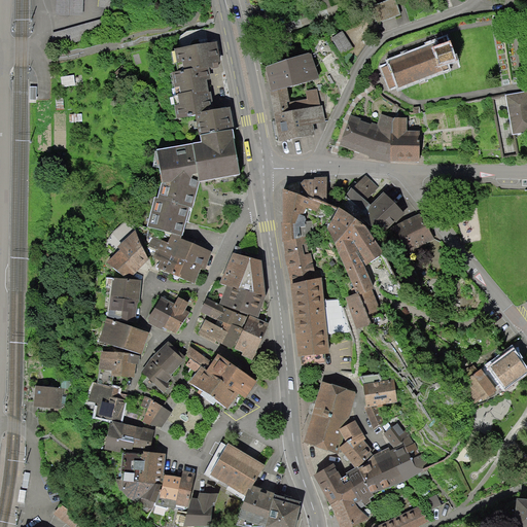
[(84,0),(56,0),(56,14),(83,15),(84,0)]
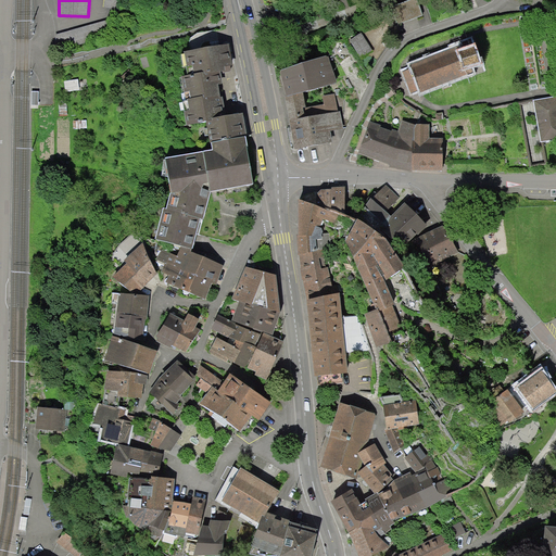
[(118,0),(103,0),(103,8),(118,10),(118,0)]
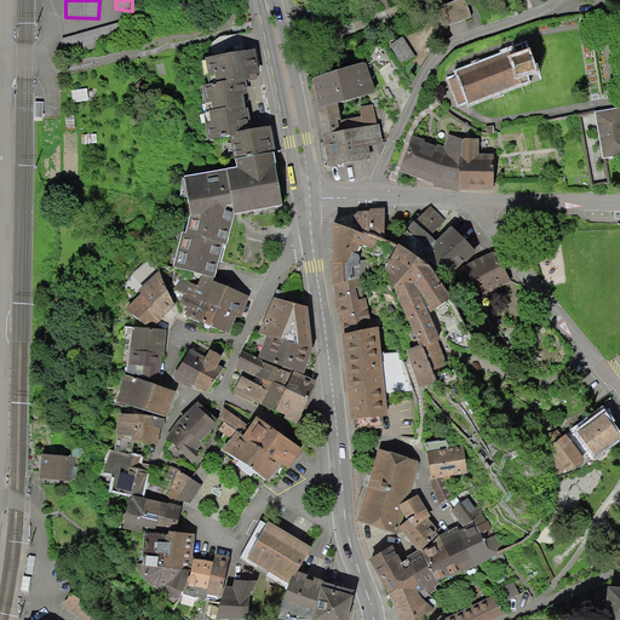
[(442,27),(472,17),(466,0),(455,0),(436,7),(442,27)]
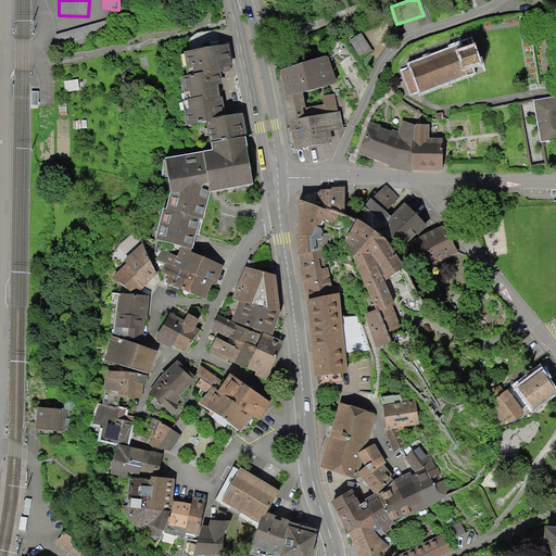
[(106,20),(55,37),(61,55),(112,39),(106,20)]
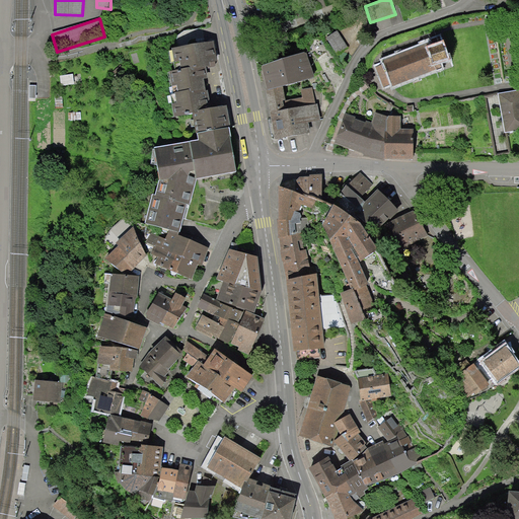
[(339,33),(328,41),(339,57),(350,50),(339,33)]
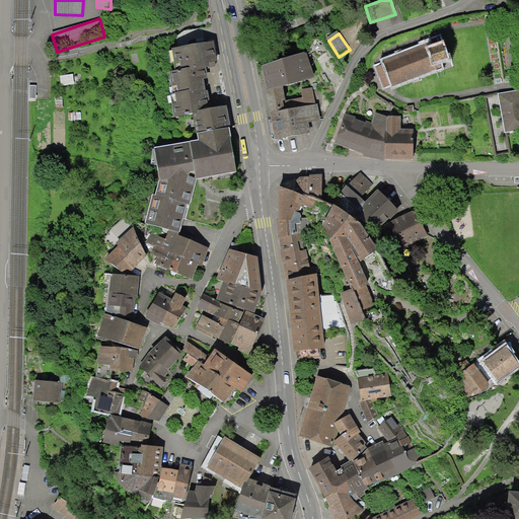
[(430,42),(431,44),(385,61),(394,83),(441,67),(440,63),(447,60),(442,46),(439,38),(430,42)]
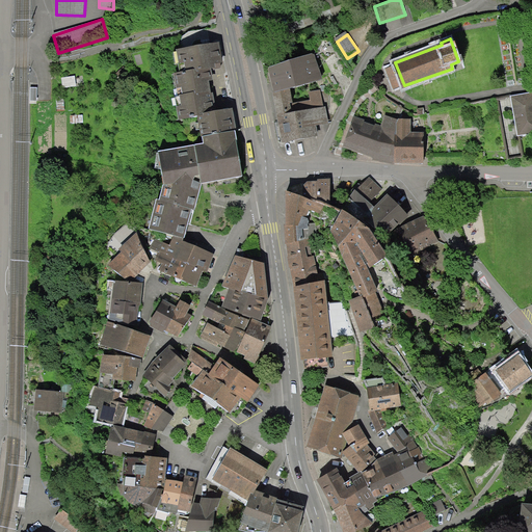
[(203,141),(160,151),(167,184),(164,184),(160,197),(157,197),(149,230),(184,238),(191,209),(194,210),(202,182),(242,176),(232,109),(214,110),(207,73),(222,70),(217,47),(177,53),(179,75),(171,76),(176,95),(173,95),(178,120),(197,115),(203,141)]
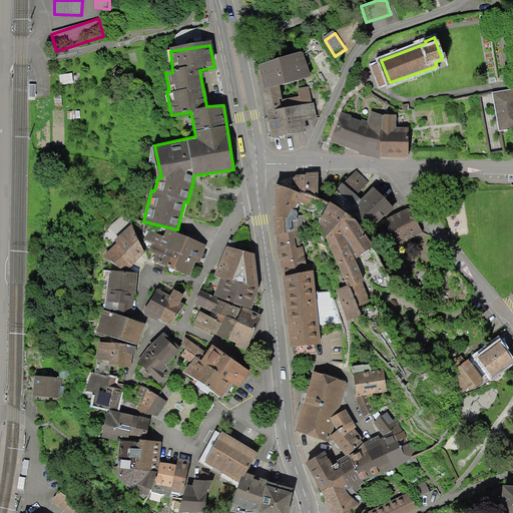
[(257,62),(263,86),(281,82),(310,75),(304,51),(257,62)]
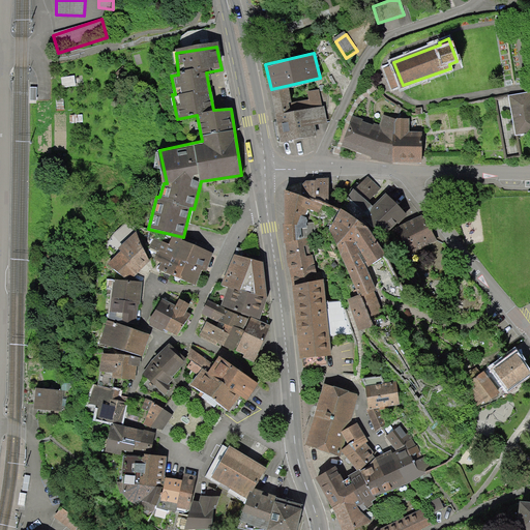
[(290,85),(271,89),(283,143),(318,136),(316,125),(326,123),(319,89),(305,92),(307,100),(294,104),(290,85)]
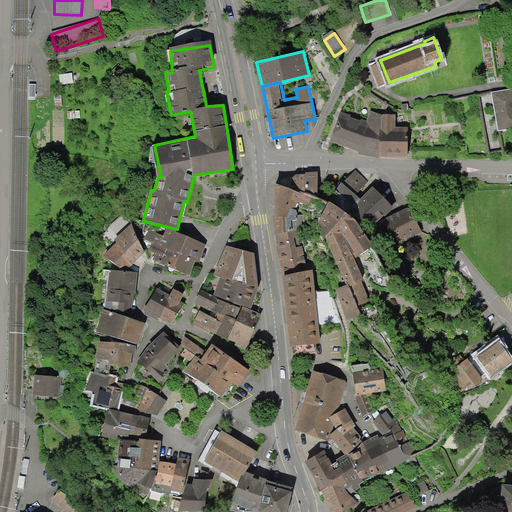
[(511,89),(511,90),(493,93),(498,129),(501,129),(511,127),(511,89)]
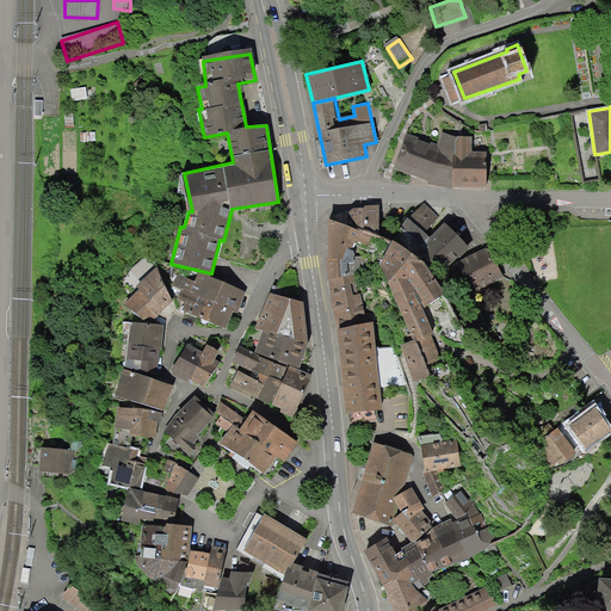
[(581,112),(571,115),(582,184),(603,180),(598,154),(594,154),(598,179),(585,181),(573,115),(581,113),(581,112)]
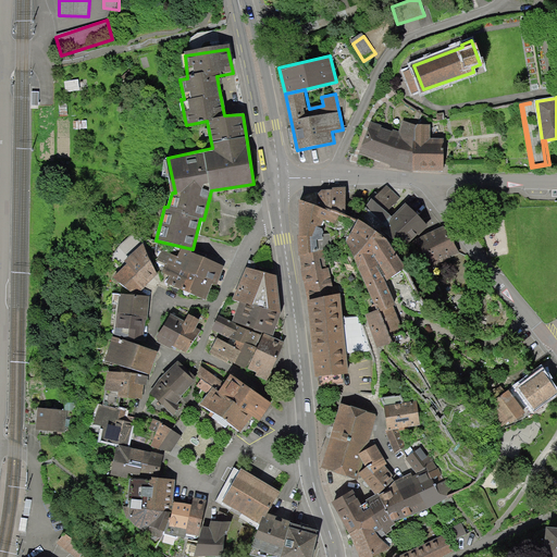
[(399,133),(373,121),(360,155),(394,168),(416,172),(417,125),(405,122),(399,133)]
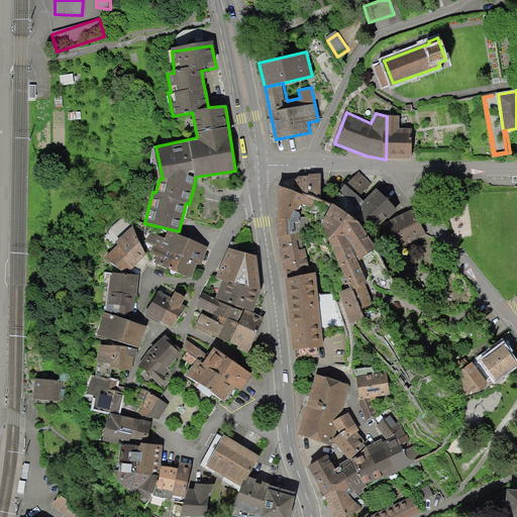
[(388,115),(387,116),(386,160),(414,159),(413,128),(400,128),(400,115),(388,115)]
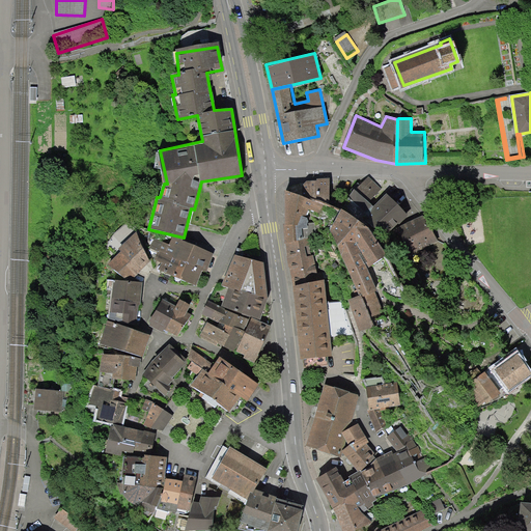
[(379,187),(369,176),(356,188),(370,202),(382,191),(379,187)]
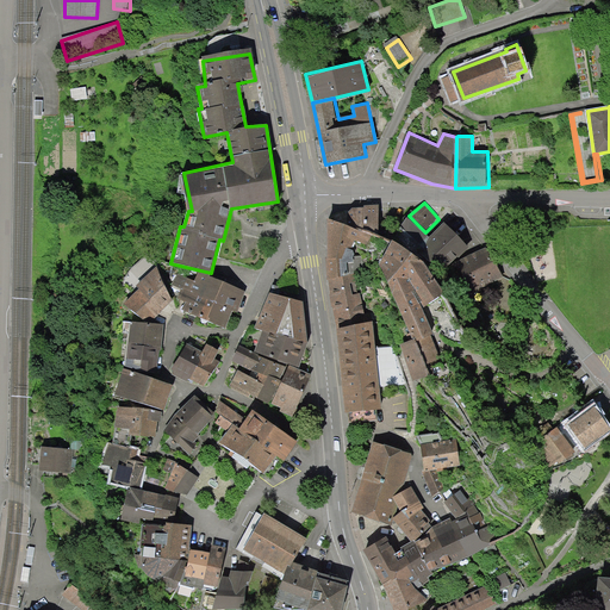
[(379,234),(379,205),(365,205),(365,209),(353,207),(349,211),(358,225),(358,226),(365,229),(379,234)]
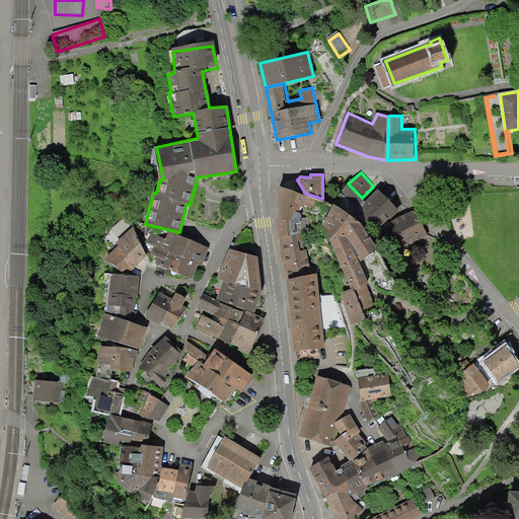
[(356,206),(362,198),(348,183),(342,193),(356,206)]
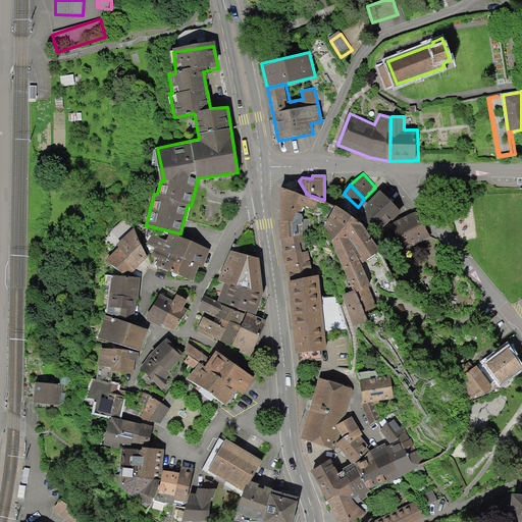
[(281,239),(302,235),(311,232),(309,219),(303,219),(302,210),(304,206),(315,210),(319,201),(312,198),(312,196),(306,194),(280,186),(280,221),(279,221),(280,239),(281,239)]
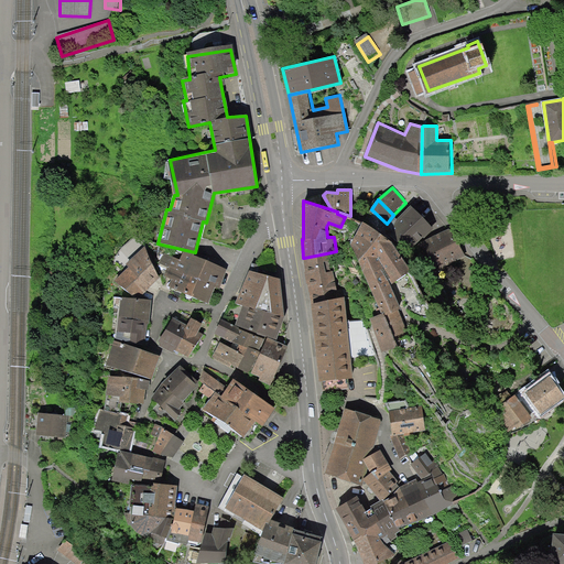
[(436,230),(412,205),(397,221),(392,230),(410,255),(420,246),(436,230)]
